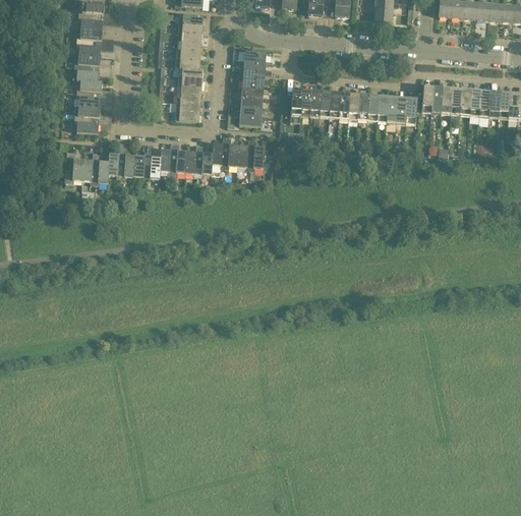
[(282,0),(282,7),(296,8),(296,0),(282,0)]
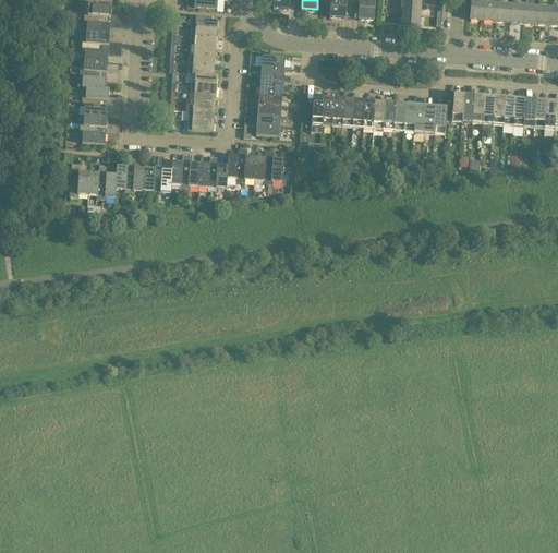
[(346,4),(352,5),(352,0),(331,0),(330,14),(346,15),(346,4)]
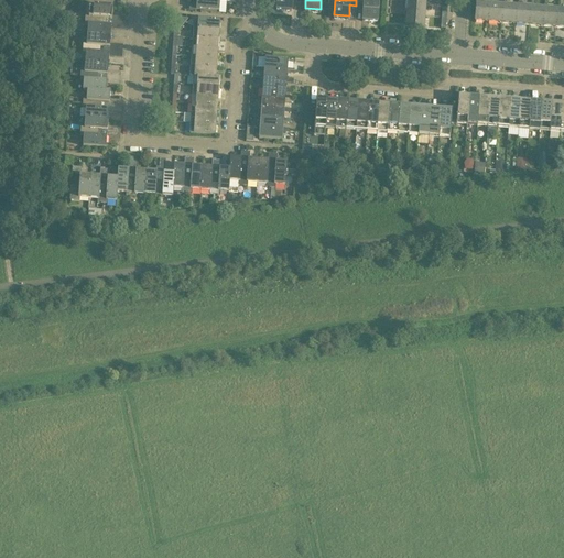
[(356,0),(356,6),(362,6),(362,17),(378,18),(379,0),(356,0)]
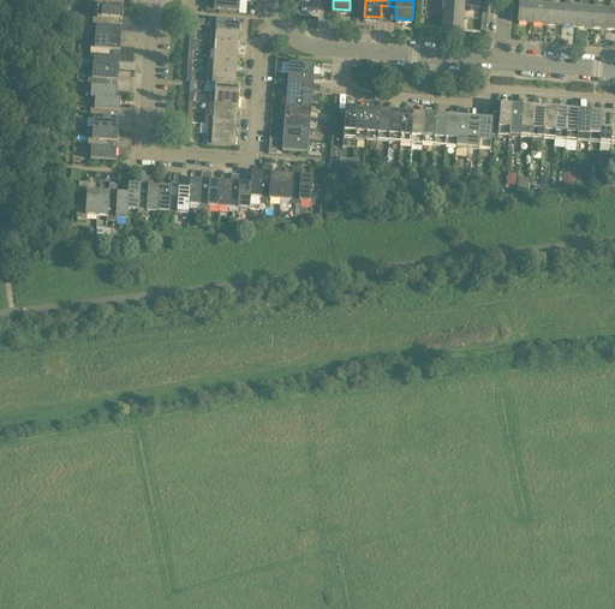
[(445,0),(443,11),(464,12),(465,0),(445,0)]
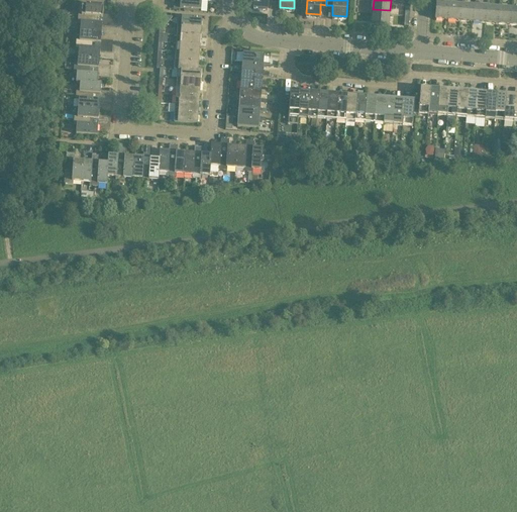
[(436,0),(436,2),(435,15),(448,16),(449,0),(436,0)]
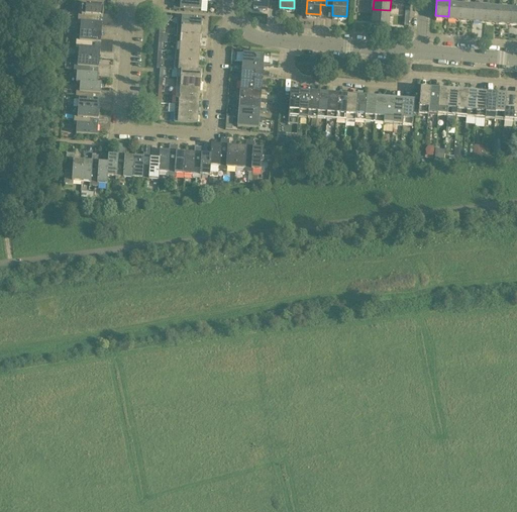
[(460,17),(462,0),(449,0),(448,16),(460,17)]
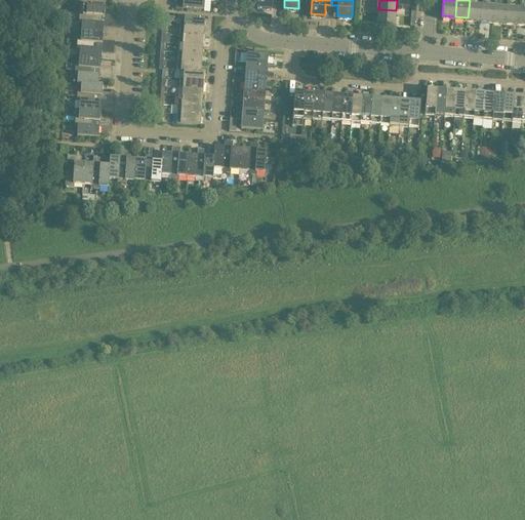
[(481,18),(482,1),(470,0),(468,17),(481,18)]
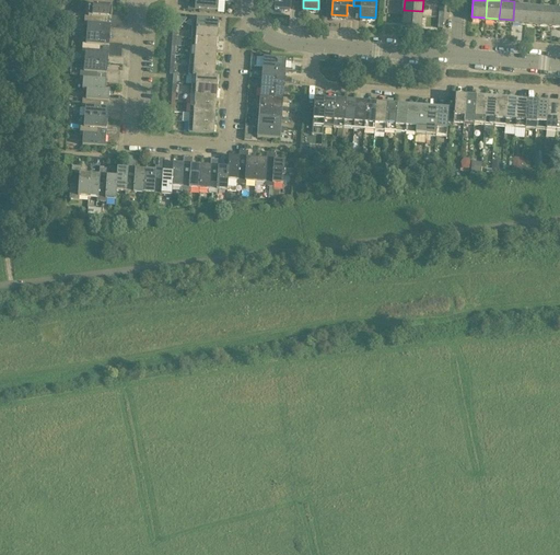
[(83,20),(88,21),(88,20),(92,21),(93,13),(102,13),(102,14),(111,14),(109,18),(124,19),(124,13),(111,12),(112,3),(89,1),(88,12),(84,11),(83,20)]
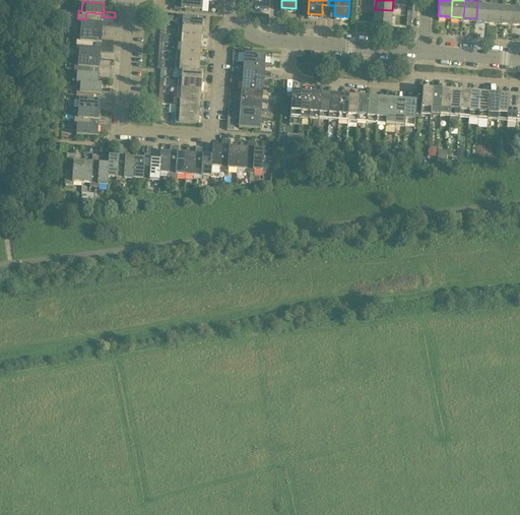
[(489,19),(490,2),(477,1),(476,18),(489,19)]
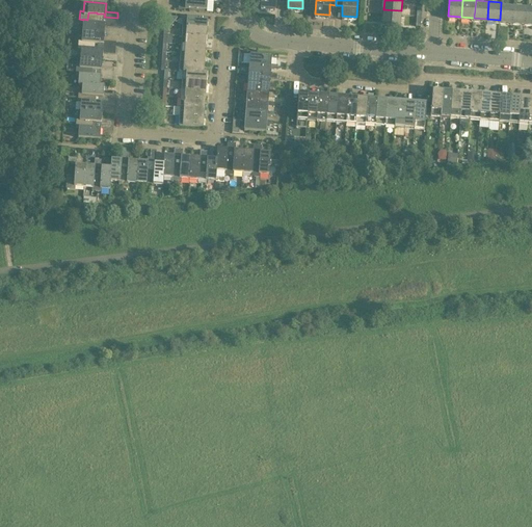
[(512,21),(514,3),(501,2),(500,20),(512,21)]
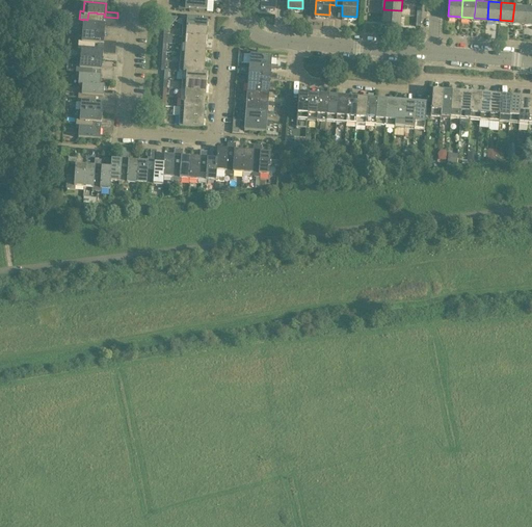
[(526,22),(527,4),(514,3),(512,21),(526,22)]
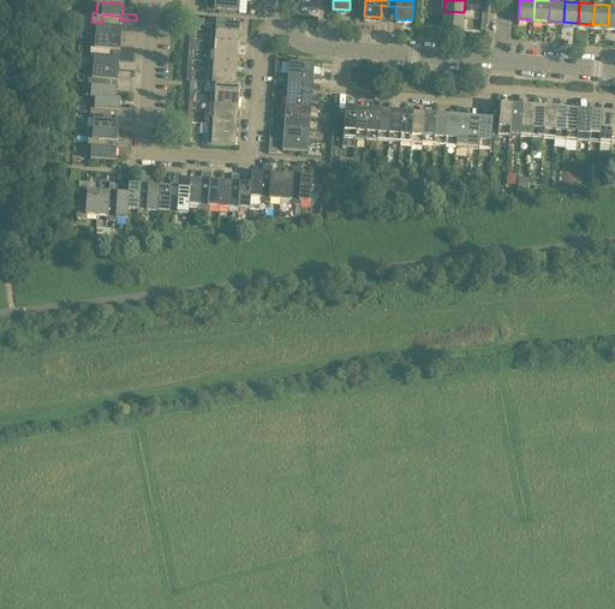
[(442,27),(463,28),(464,12),(443,11),(442,27)]
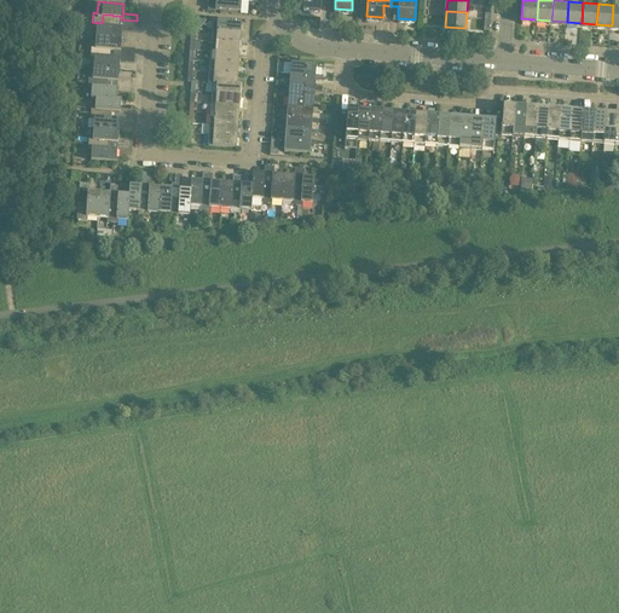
[(136,28),(137,21),(121,19),(122,16),(113,16),(113,15),(103,15),(102,23),(97,22),(97,23),(96,33),(121,35),(121,27),(136,28)]
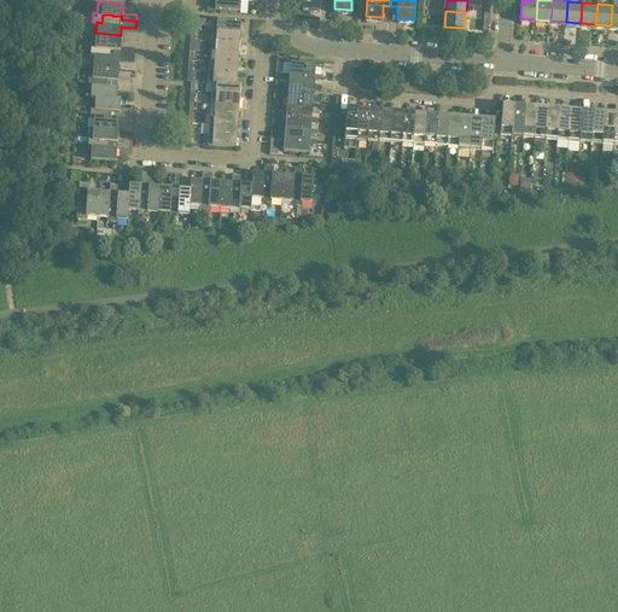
[(213,28),(239,29),(240,18),(213,16),(213,28)]
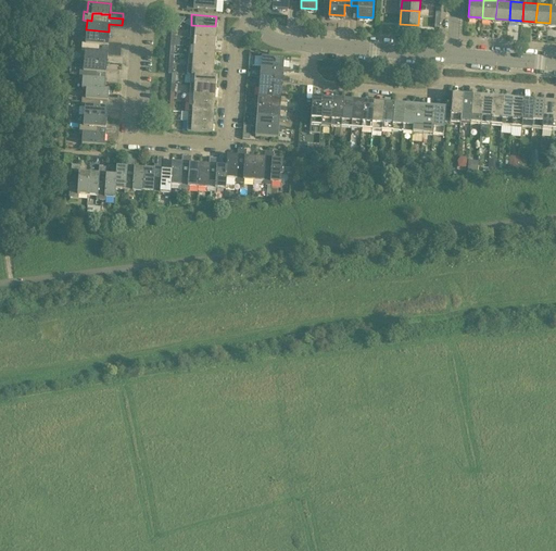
[(215,36),(215,26),(191,25),(190,34),(215,36)]
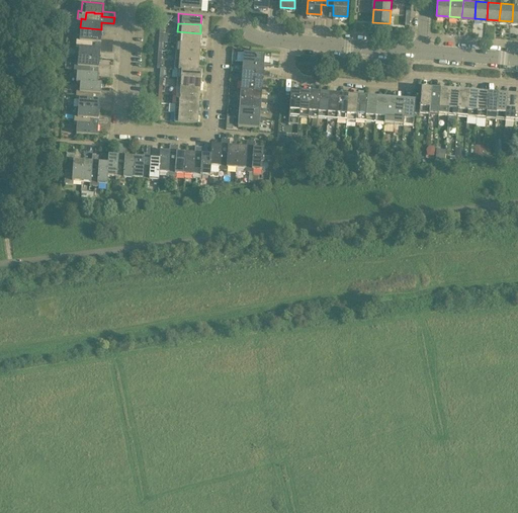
[(100,36),(101,29),(80,27),(79,36),(76,35),(75,45),(78,45),(79,45),(83,45),(84,36),(92,37),(92,38),(100,38),(99,41),(112,43),(112,37),(100,36)]
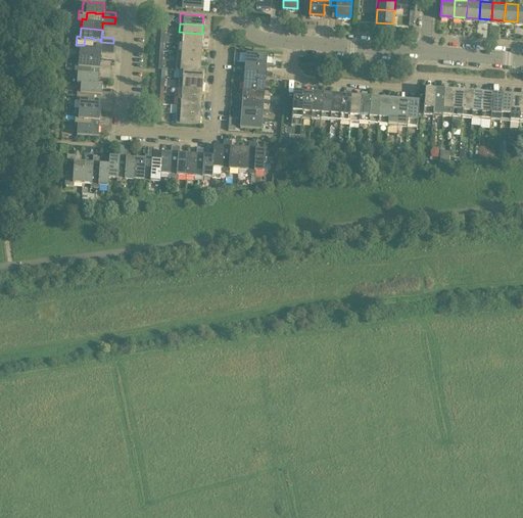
[(201,42),(202,34),(179,32),(178,40),(201,42)]
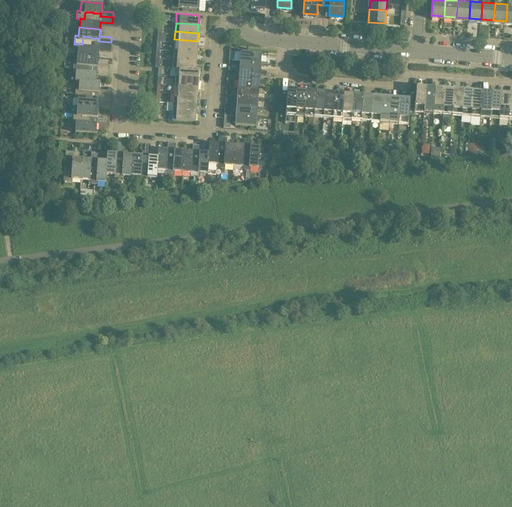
[(110,48),(111,42),(98,41),(99,38),(91,38),(91,37),(83,36),(82,44),(78,44),(77,44),(77,53),(98,54),(98,47),(110,48)]
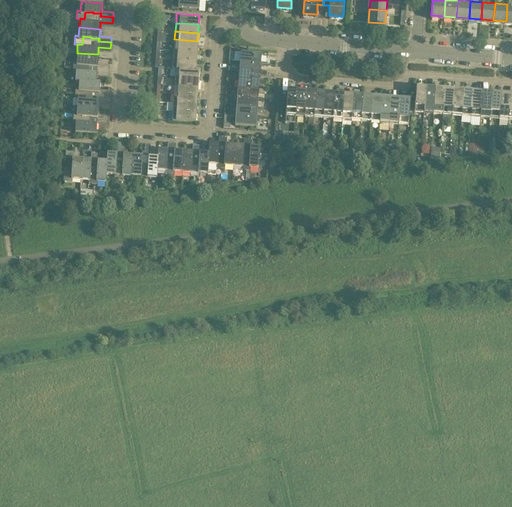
[(196,50),(197,41),(174,39),(174,48),(196,50)]
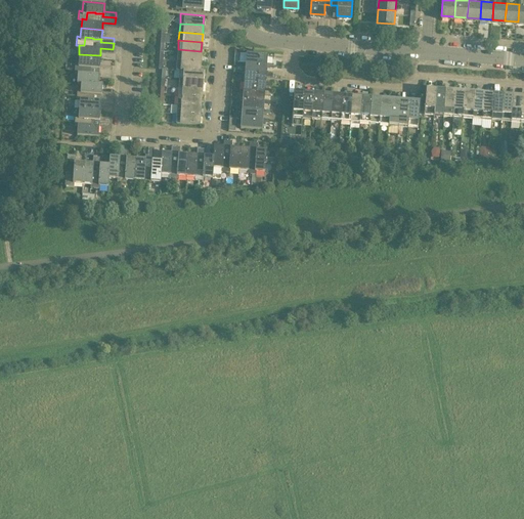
[(201,59),(201,51),(178,49),(177,58),(201,59)]
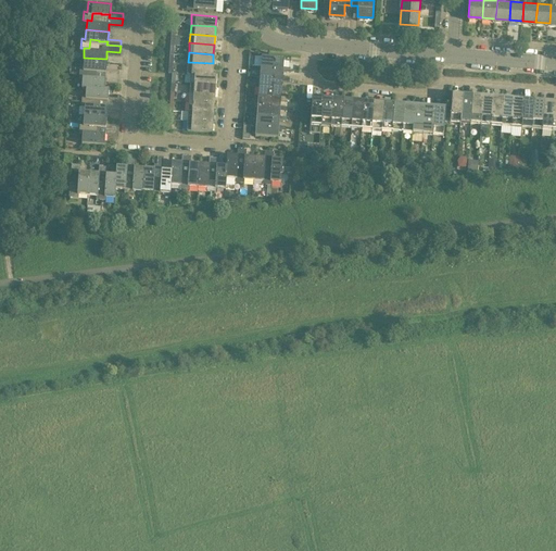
[(283,65),(283,64),(283,58),(290,59),(291,54),(283,54),(283,55),(262,53),(261,63),(283,65)]
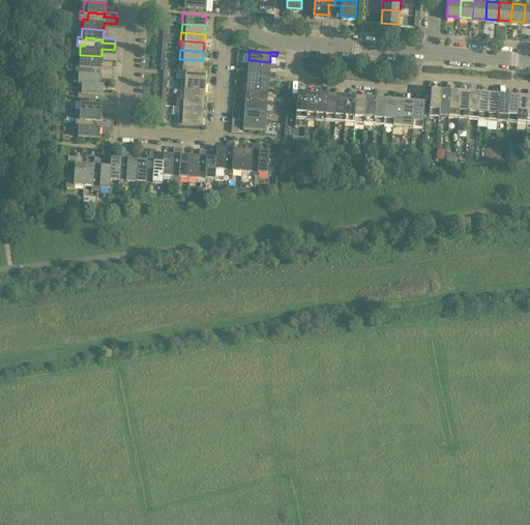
[(100,63),(101,56),(80,55),(79,63),(76,62),(75,71),(79,71),(83,71),(84,64),(91,64),(91,65),(100,65),(100,69),(113,70),(113,64),(100,63)]
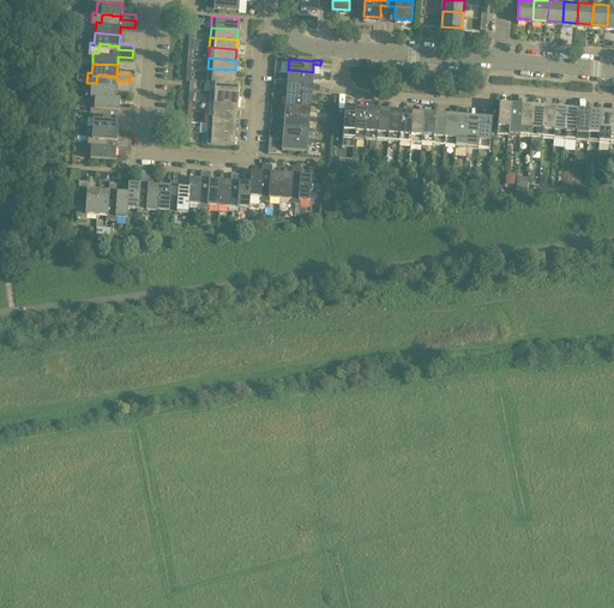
[(235,70),(208,68),(206,79),(211,79),(234,80),(235,70)]
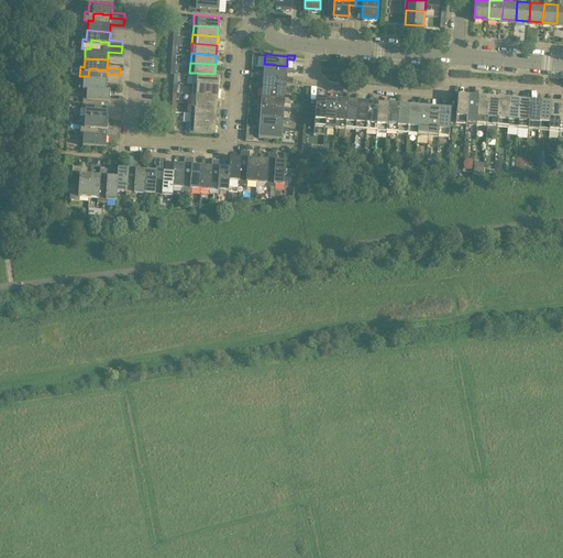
[(294,65),(287,65),(287,66),(264,64),(263,75),(286,76),(286,75),(286,69),(294,69),(294,65)]
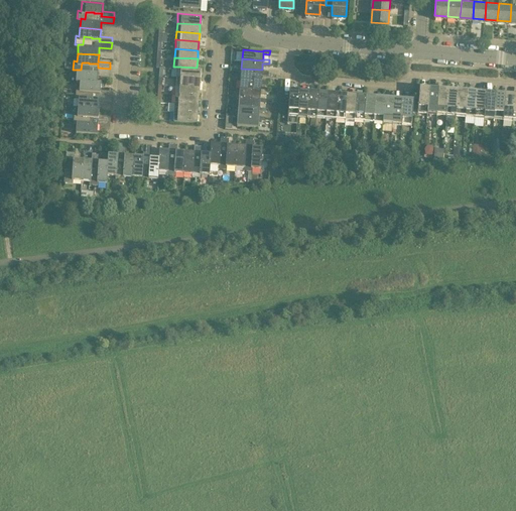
[(109,75),(110,69),(98,68),(98,64),(89,64),(89,62),(82,62),(81,70),(77,70),(76,79),(80,79),(97,80),(98,74),(109,75)]
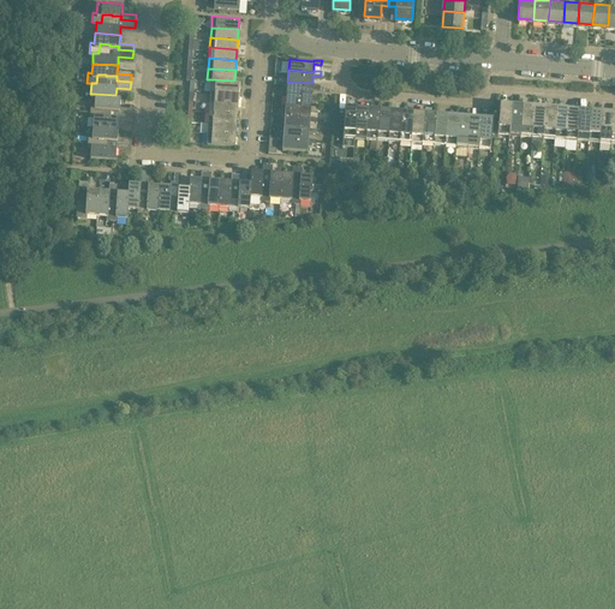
[(239,81),(234,81),(212,79),(210,90),(238,91),(239,81)]
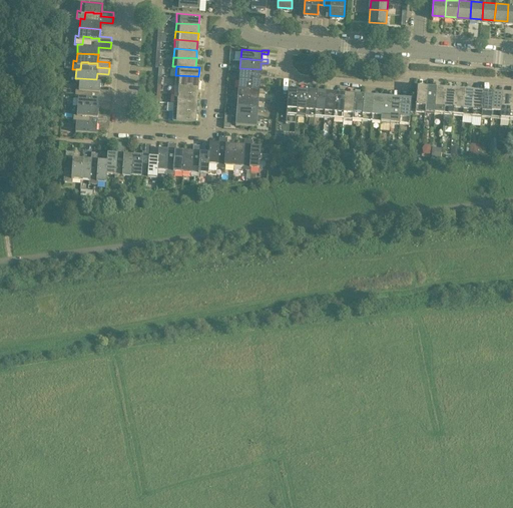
[(267,68),(261,68),(261,69),(239,68),(238,77),(260,78),(260,77),(260,72),(267,72),(267,68)]
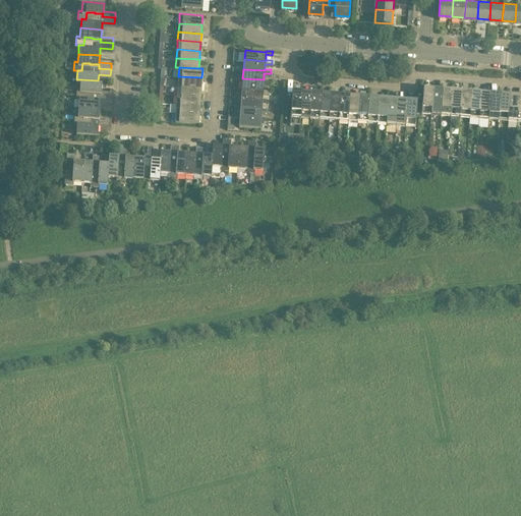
[(201,86),(201,77),(178,76),(177,84),(201,86)]
